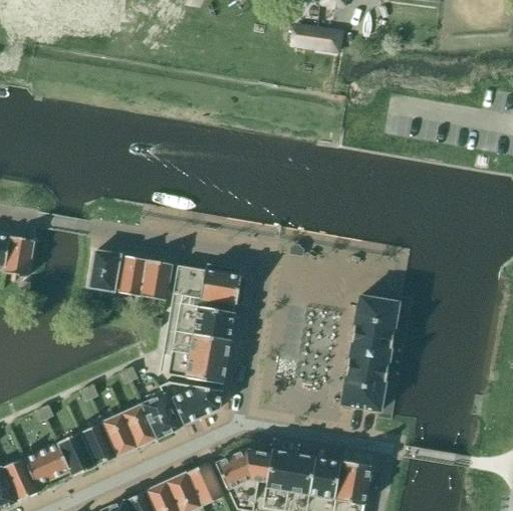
[(319,25),(316,49),(340,52),(343,28),(319,25)]
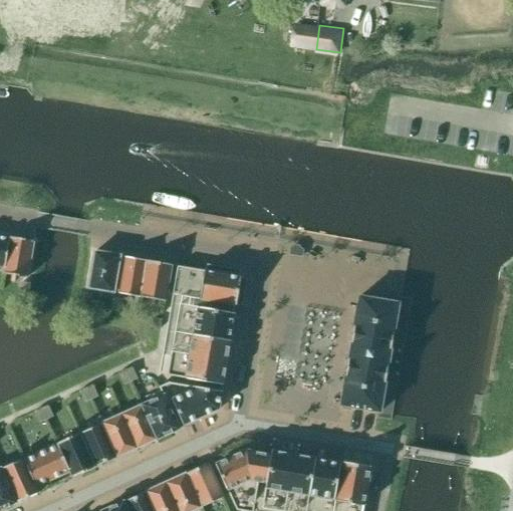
[(0,263),(5,264),(10,235),(0,233),(0,263)]
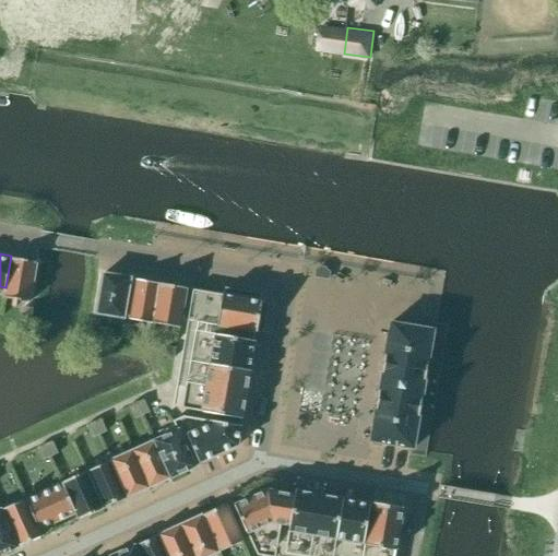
[(11,256),(6,287),(4,295),(30,299),(37,259),(12,255),(11,256)]
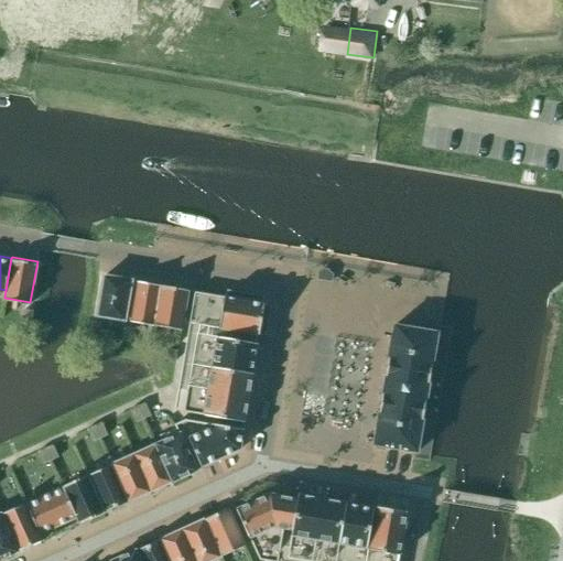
[(98,313),(126,319),(132,278),(105,273),(98,313)]
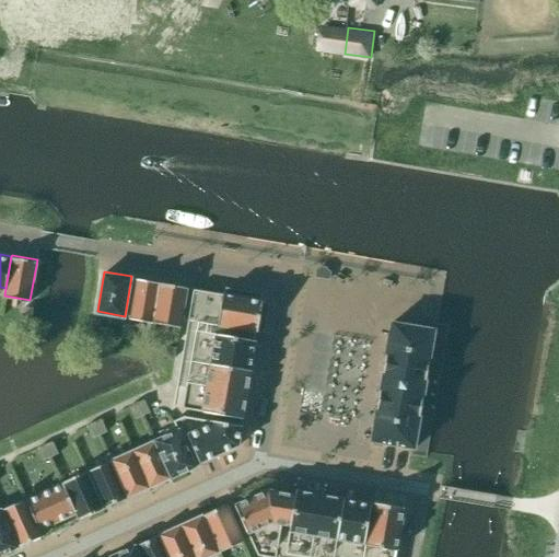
[(129,316),(154,321),(161,281),(137,277),(129,316)]
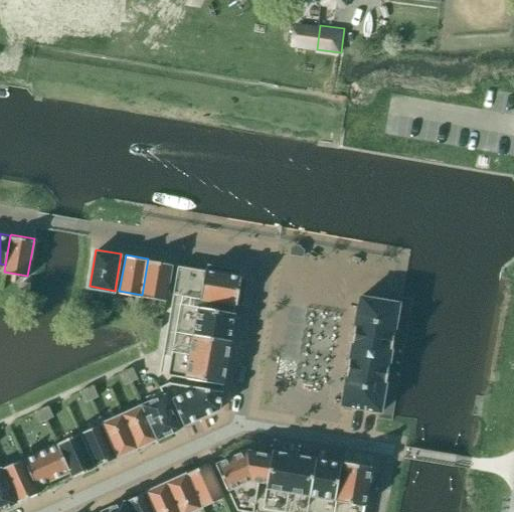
[(148,259),(142,295),(166,299),(172,263),(148,259)]
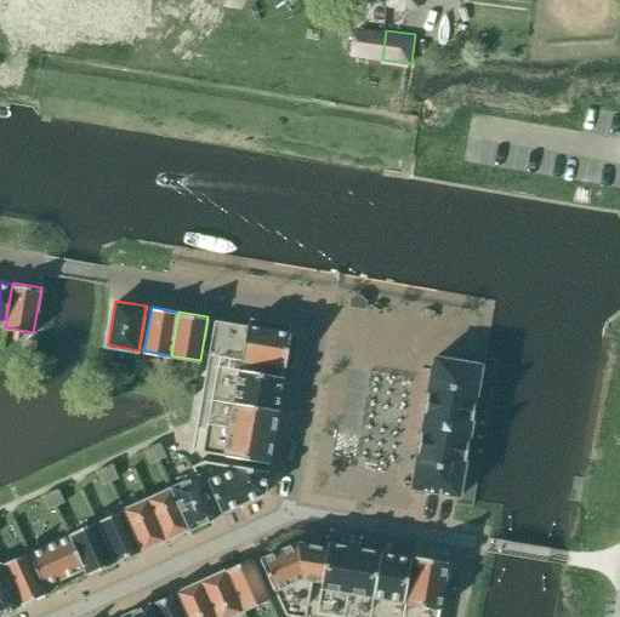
[(276,364),(286,366),(293,331),(216,319),(210,353),(276,364)]
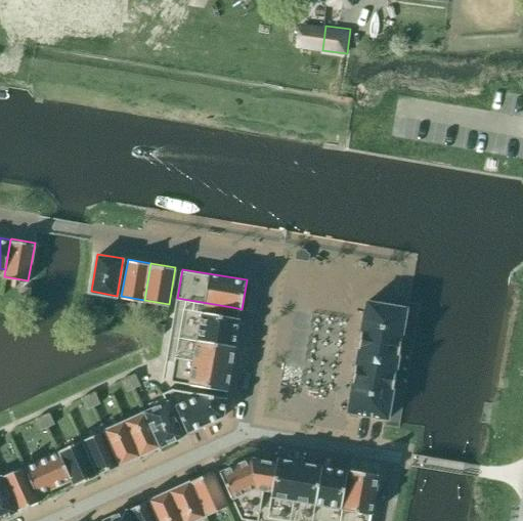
[(23,293),(31,295),(32,286),(24,285),(23,293)]
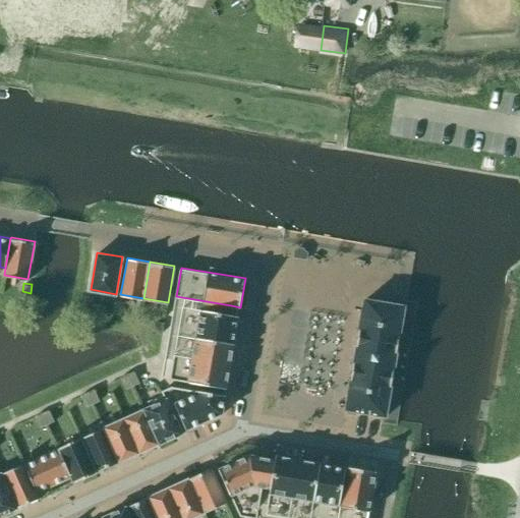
[(84,302),(93,303),(94,295),(85,293),(84,302)]
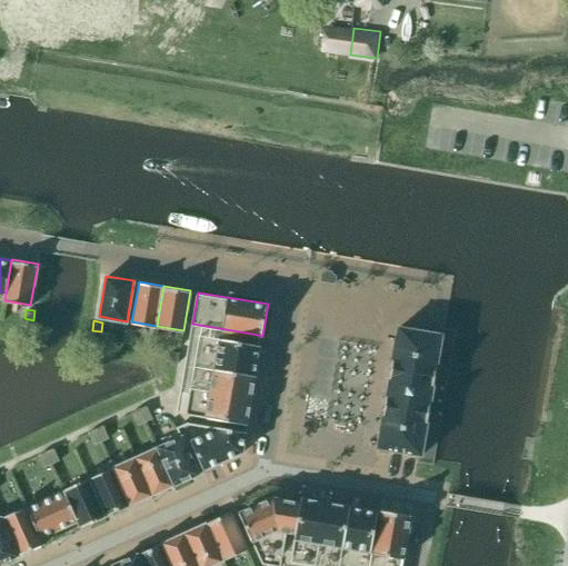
[(250,343),(252,334),(192,324),(186,364),(256,375),(260,344),(250,343)]
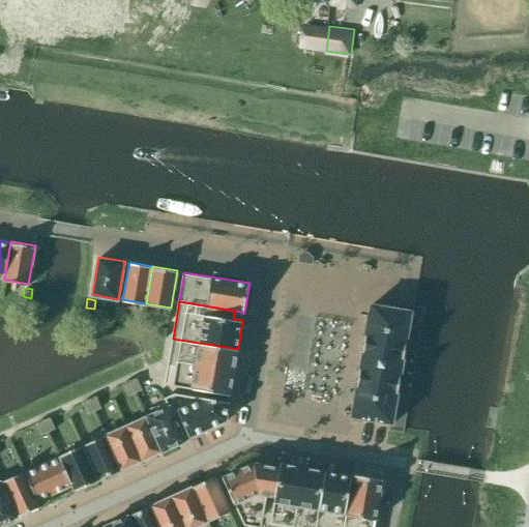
[(116,313),(124,315),(126,305),(117,303),(116,313)]
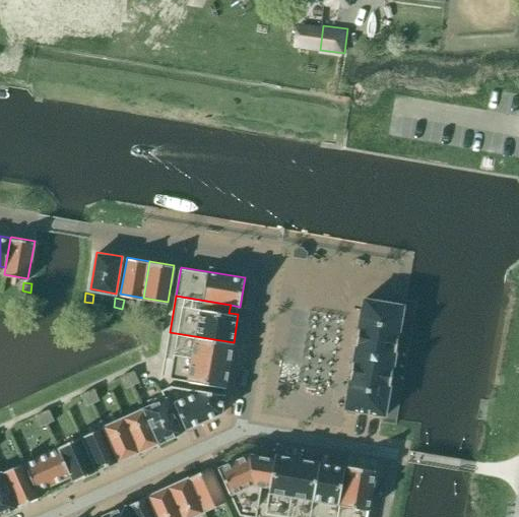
[(345,407),(385,414),(404,304),(364,298),(345,407)]
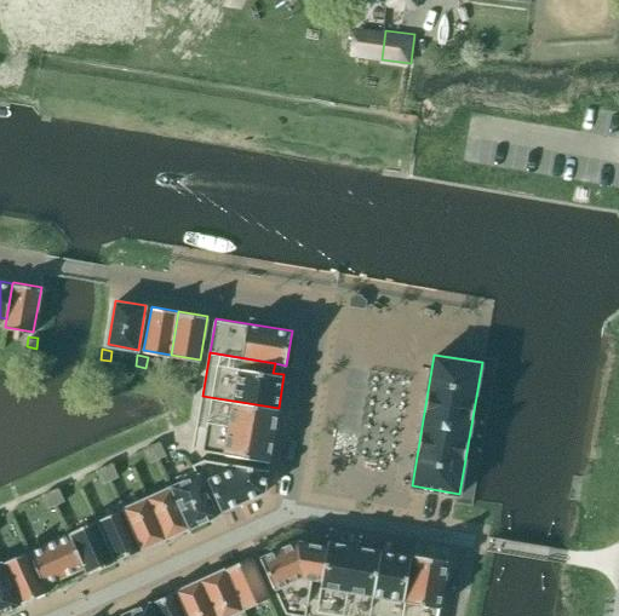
[(187,380),(184,391),(194,393),(196,383),(187,380)]
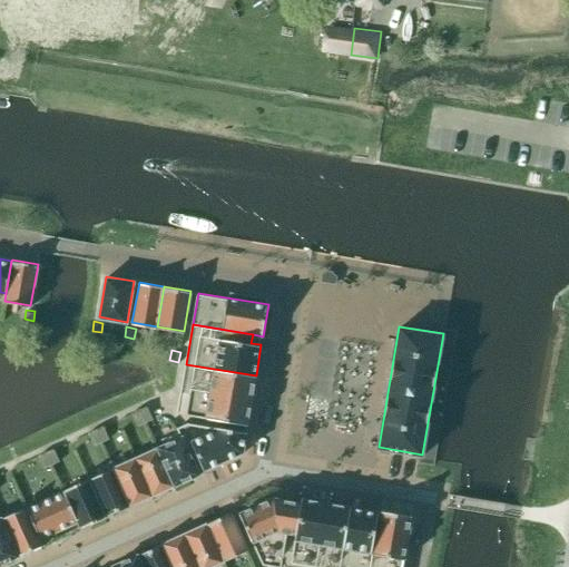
[(252,400),(256,375),(186,364),(182,388),(252,400)]
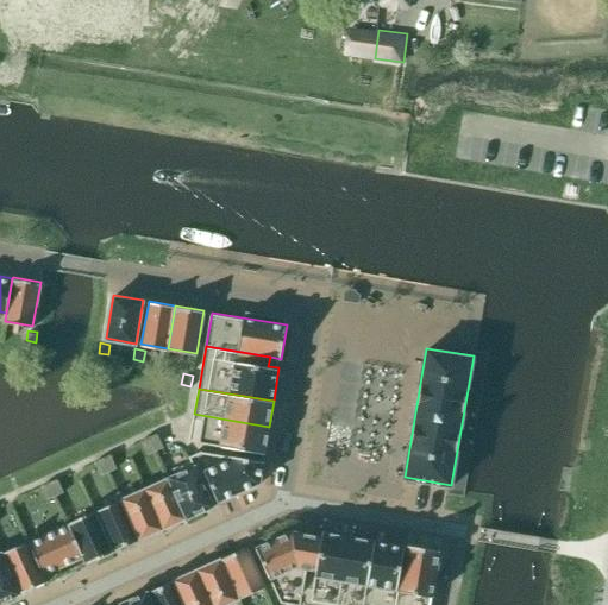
[(269,427),(194,414),(189,440),(264,453),(269,427)]
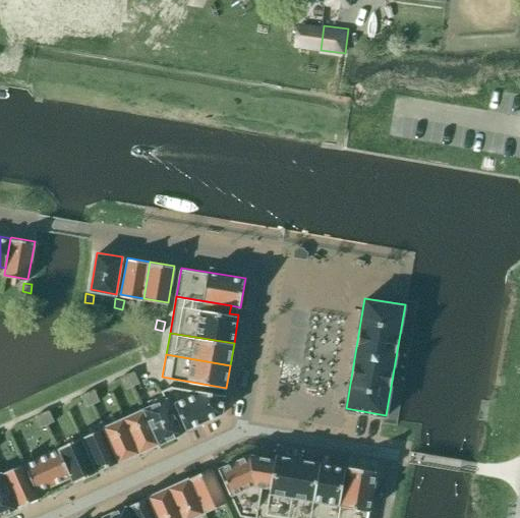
[(136,370),(128,375),(133,384),(141,380),(136,370)]
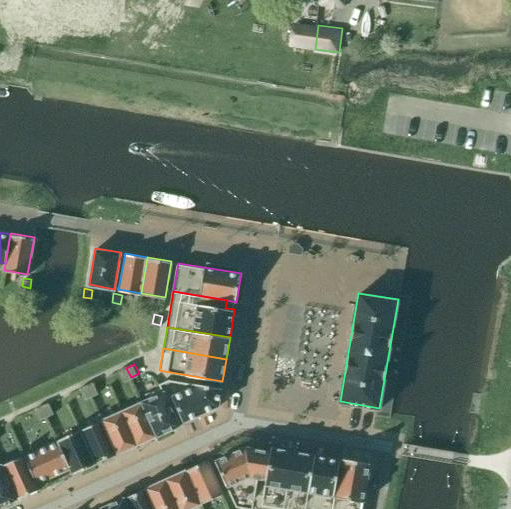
[(125,380),(131,377),(126,368),(120,371),(125,380)]
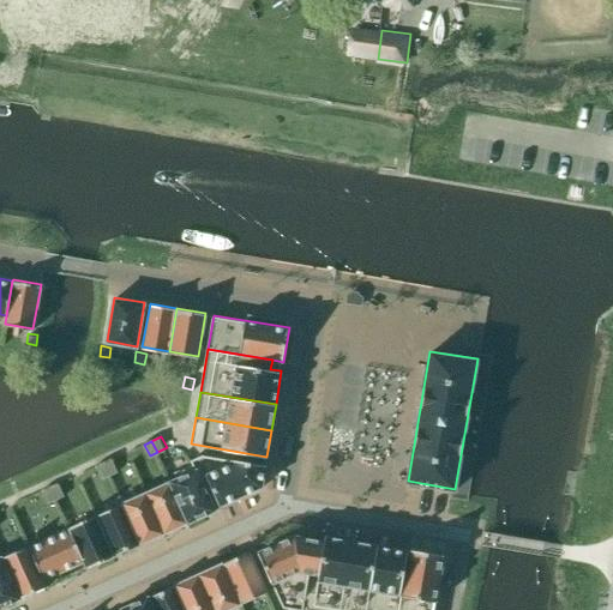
[(191,459),(193,463),(214,506),(215,507),(262,485),(265,464),(203,453),(191,459)]
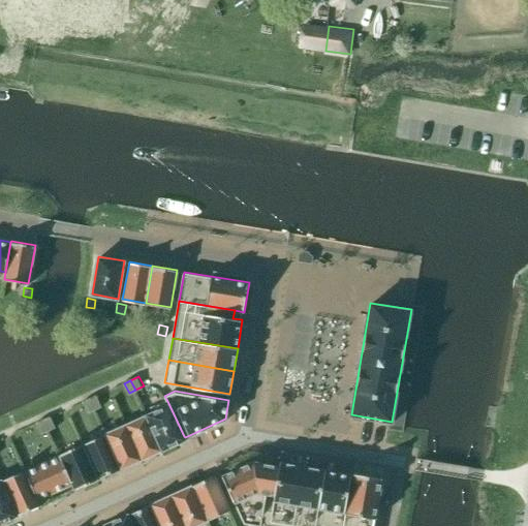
[(98,395),(90,398),(95,408),(102,405),(98,395)]
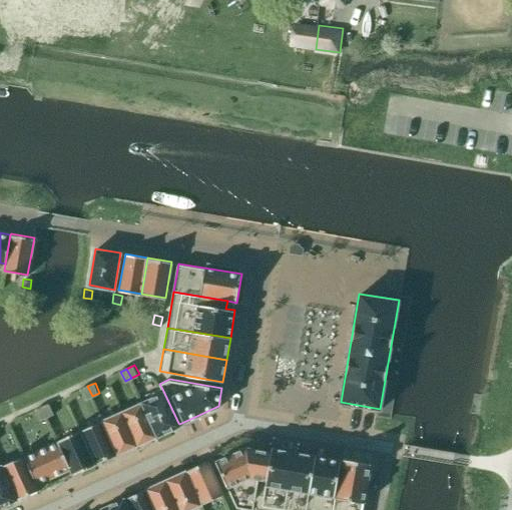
[(85,399),(92,396),(87,386),(81,389),(85,399)]
